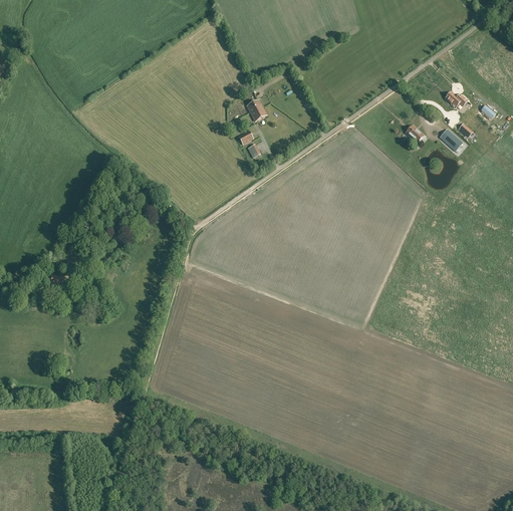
[(461,109),(464,105),(456,98),(453,101),(447,96),(442,101),(448,106),(447,108),(451,111),(456,105),(461,109)]
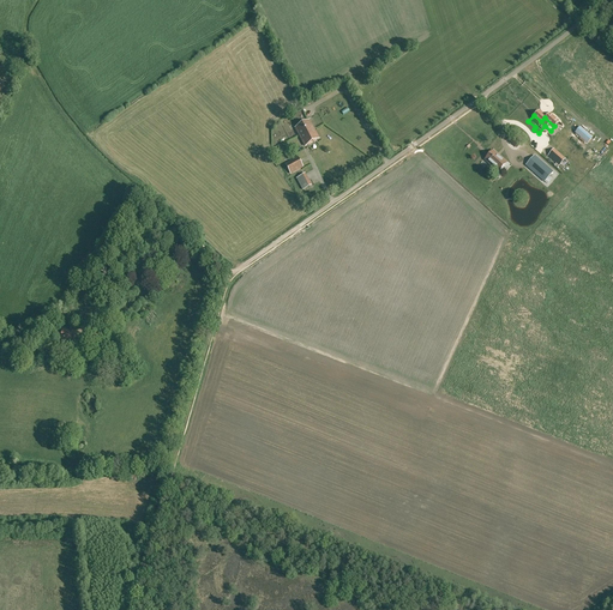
[(300,138),(313,131),(308,121),(294,128),(300,138)]
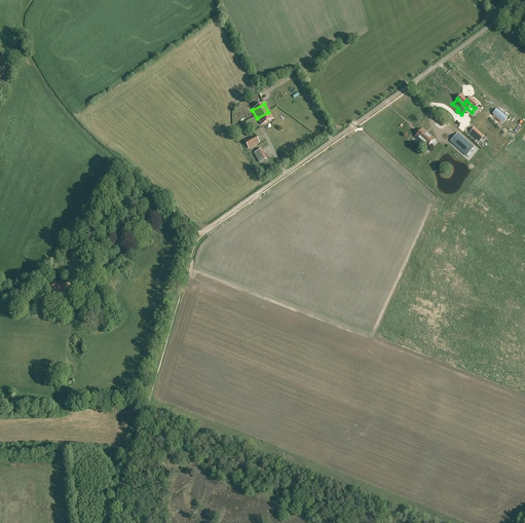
[(272,119),(268,112),(257,118),(260,125),(272,119)]
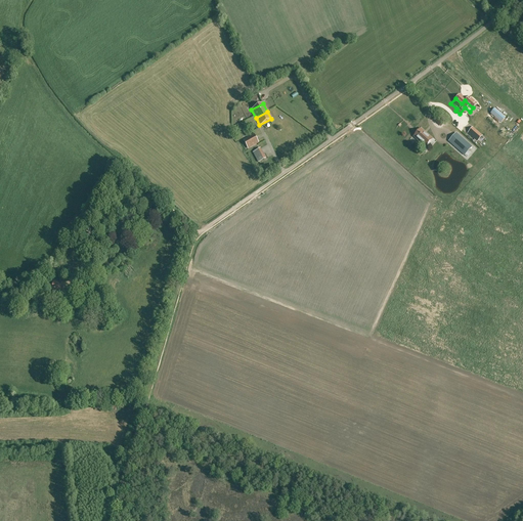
[(425,120),(441,134),(444,131),(428,116),(425,120)]
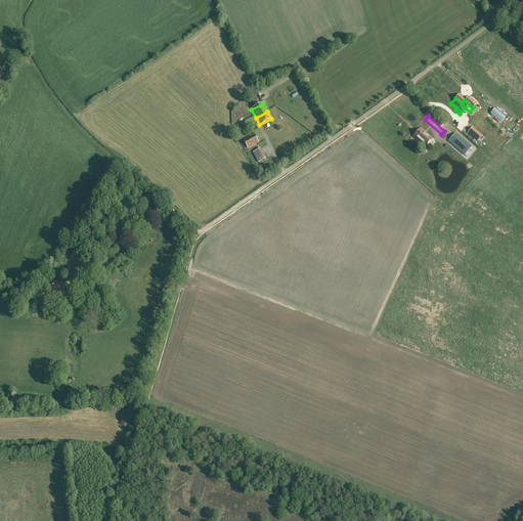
[(476,138),(481,133),(472,125),(471,126),(467,130),(472,134),(476,138)]
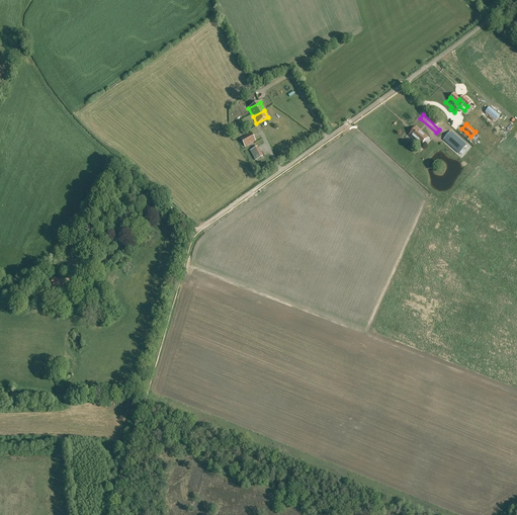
[(427,135),(415,124),(409,132),(420,142),(427,135)]
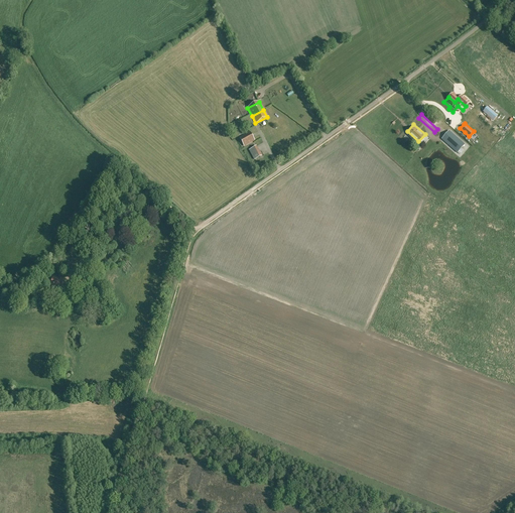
[(441,136),(457,150),(464,142),(448,128),(441,136)]
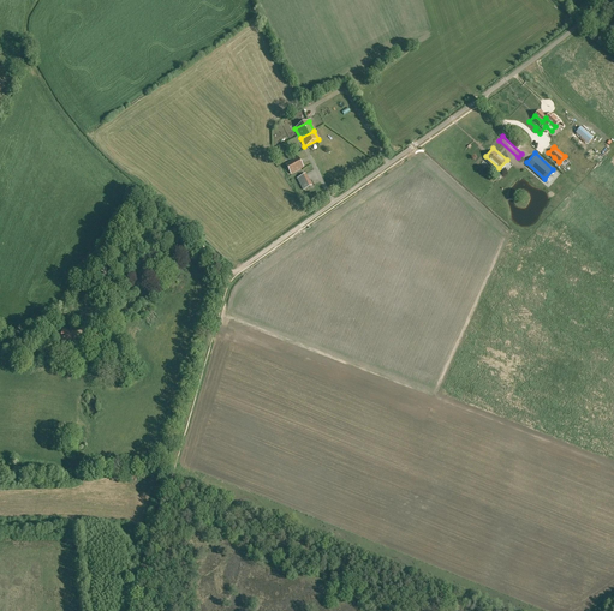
[(303,163),(297,154),(285,161),(290,171),(303,163)]
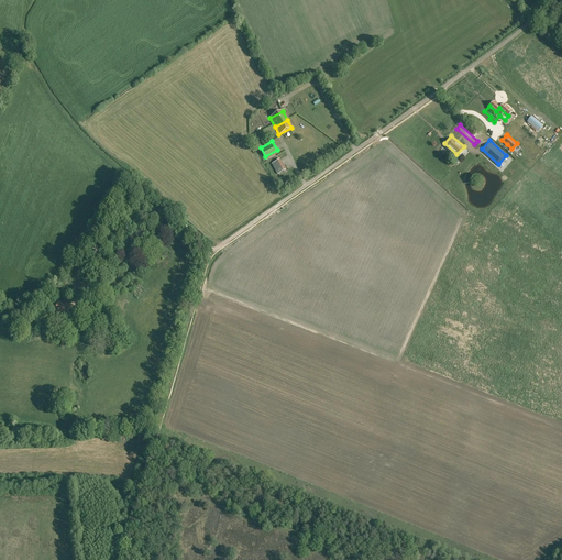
[(480,151),(472,158),(489,174),(497,166),(480,151)]
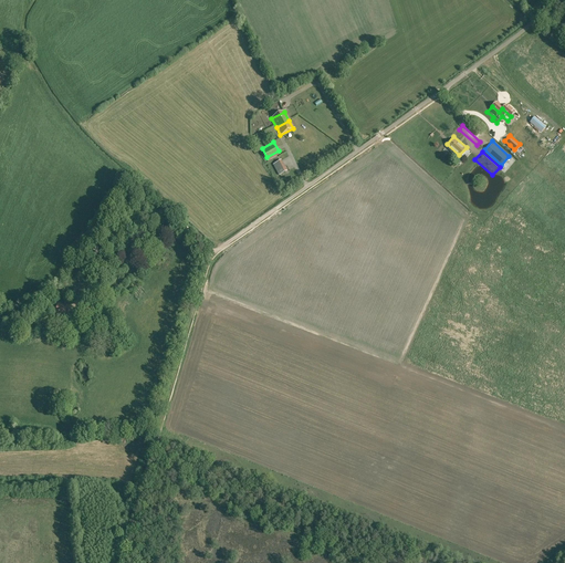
[(66,313),(69,302),(56,301),(55,312),(66,313)]
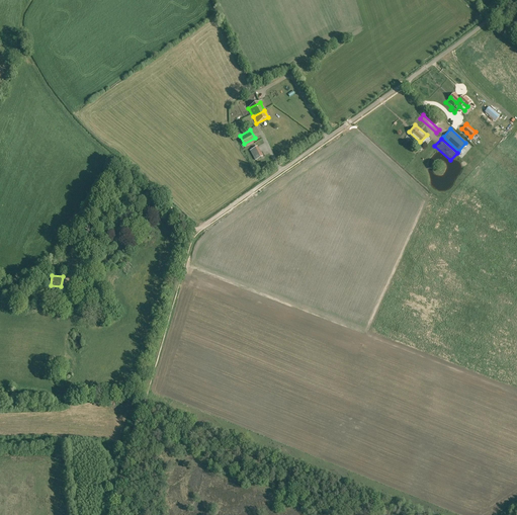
[(85,279),(78,275),(74,282),(81,286),(85,279)]
